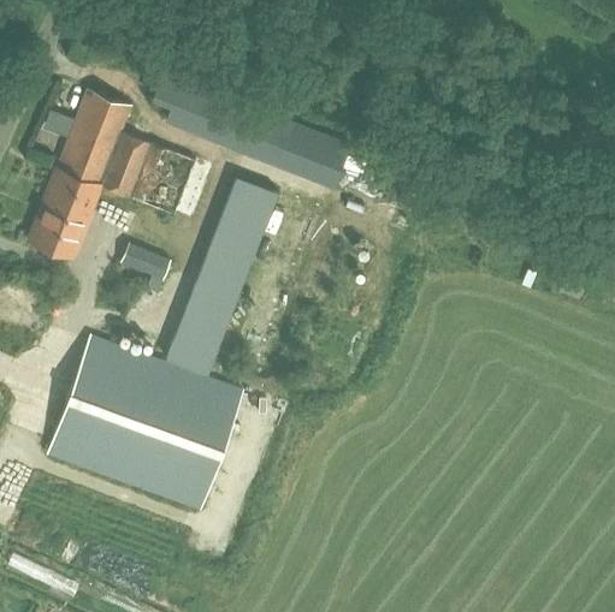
[(297,124),(264,110),(163,70),(151,101),(170,110),(165,122),(246,154),(279,168),(297,124)]
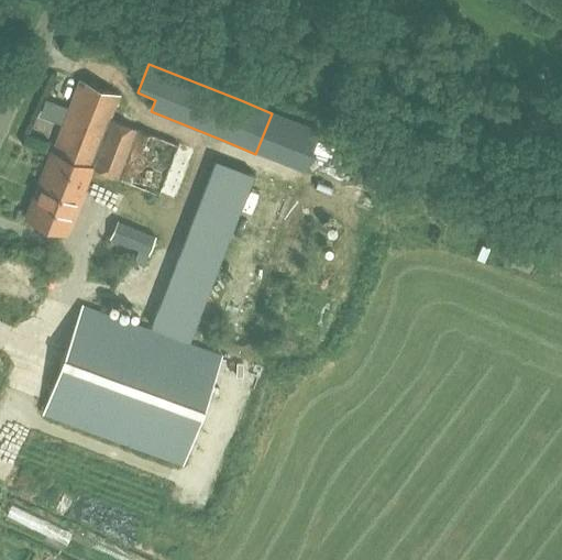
[(196,153),(176,146),(136,131),(136,130),(109,121),(119,97),(79,81),(25,221),(65,235),(90,171),(118,180),(156,196),(176,204),(196,153)]
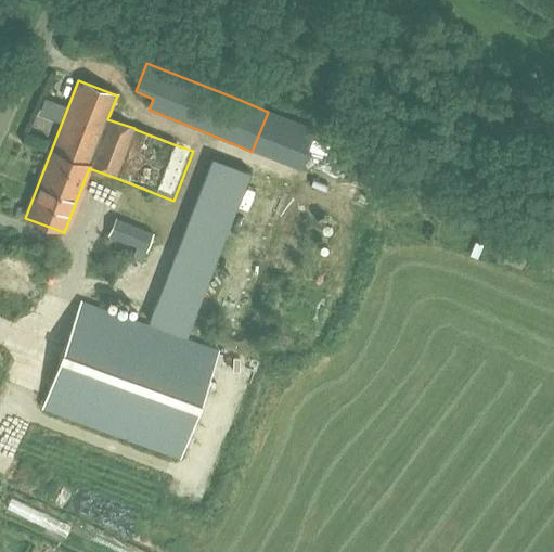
[(301,152),(310,128),(270,111),(258,137),(301,152)]
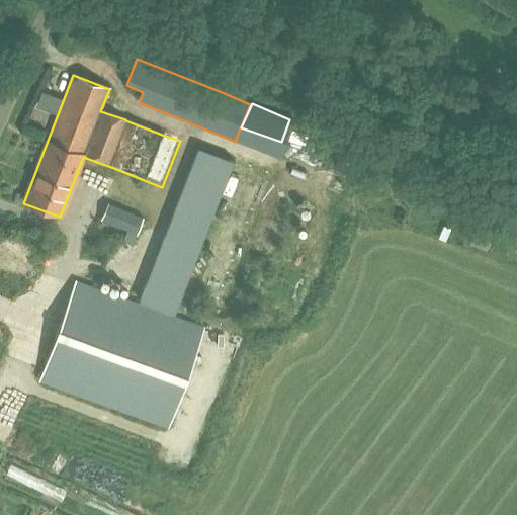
[(173,315),(234,161),(200,148),(140,303),(173,315)]
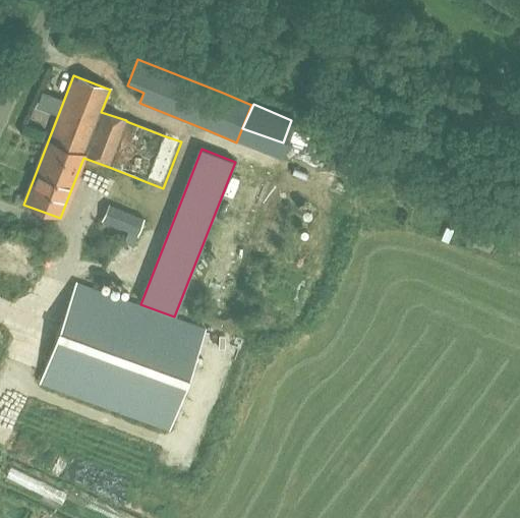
[(137,238),(145,221),(108,206),(101,223),(137,238)]
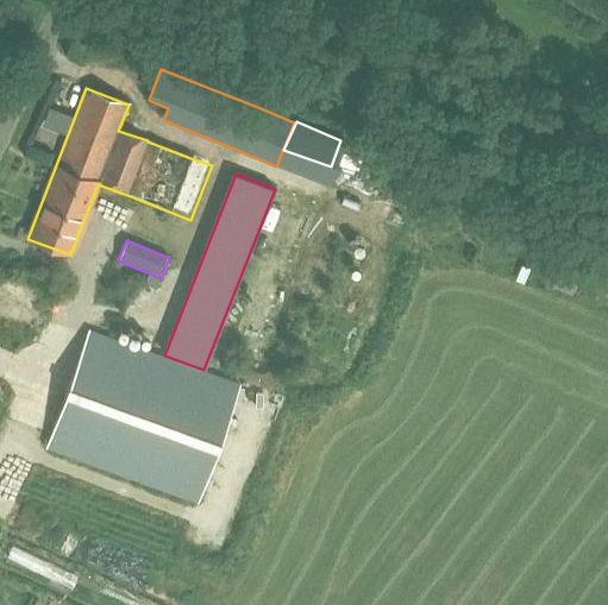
[(198,504),(240,386),(88,332),(45,448),(198,504)]
